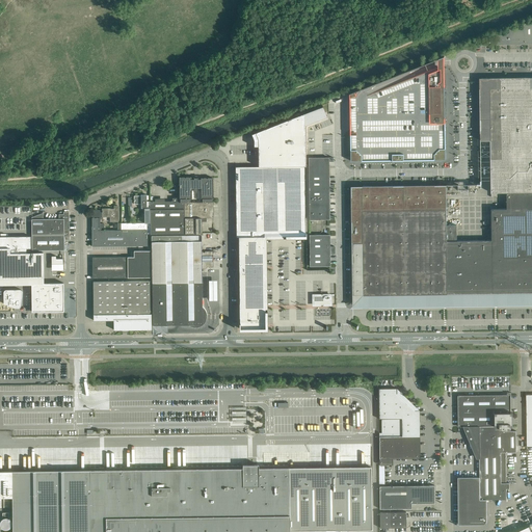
[(531,23),(524,24),(524,28),(508,29),(508,33),(497,34),(497,45),(531,44),(531,23)]
